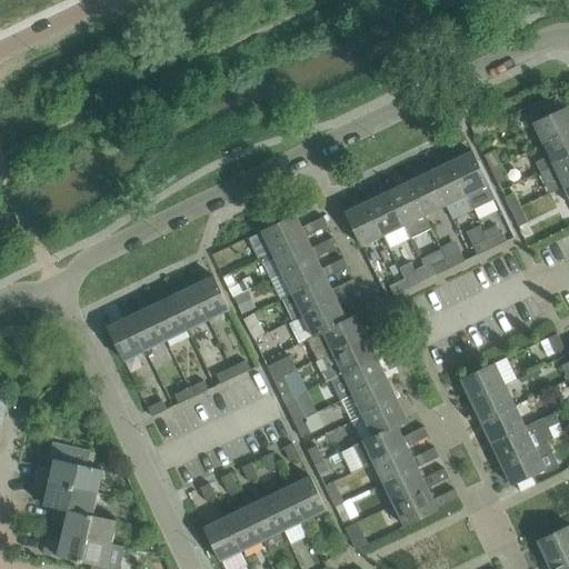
[(545,145),(568,132),(568,111),(567,108),(563,109),(557,96),(528,110),(537,130),(545,145)]
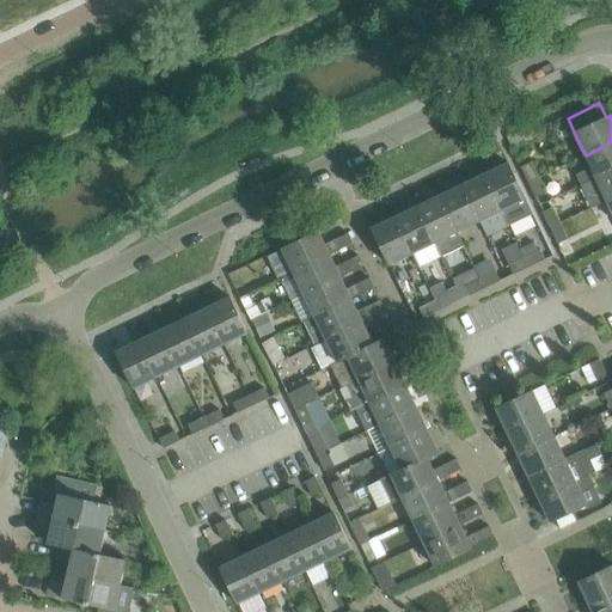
[(581,185),(611,171),(611,142),(586,155),(592,169),(576,176),(581,185)]
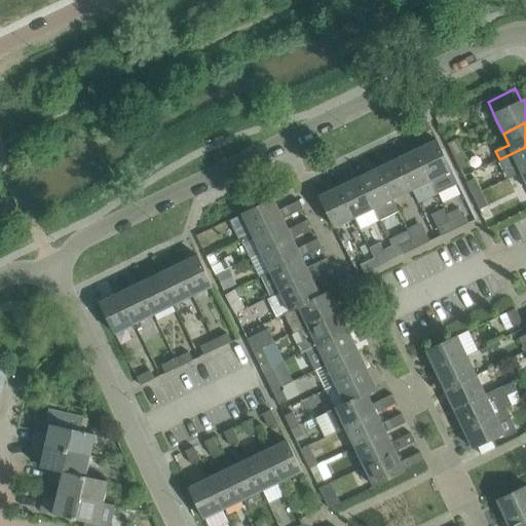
[(454,157),(463,153),(456,140),(448,144),(454,157)]
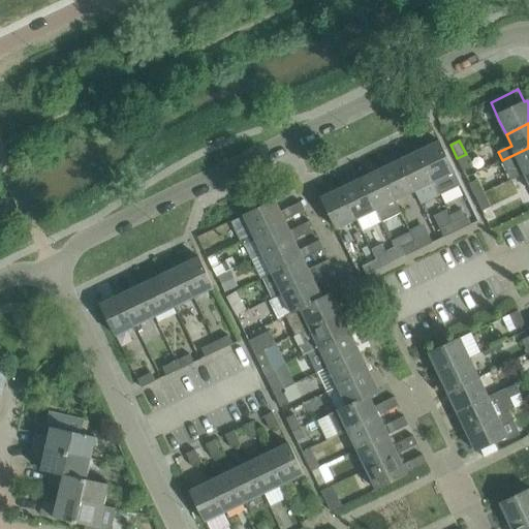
[(455,173),(448,160),(440,142),(419,151),(440,194),(461,185),(455,173)]
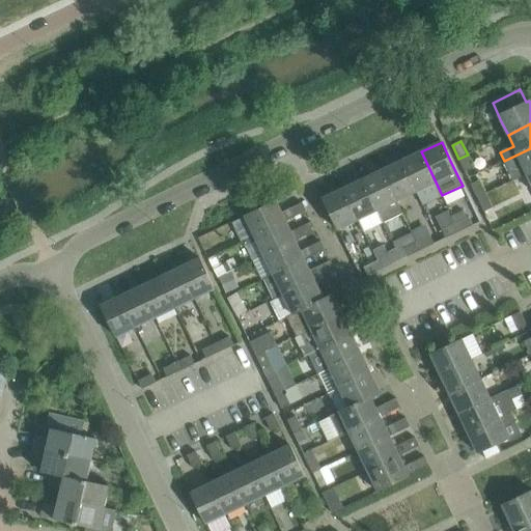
[(527,174),(530,172),(530,148),(504,161),(510,172),(514,180),(527,174)]
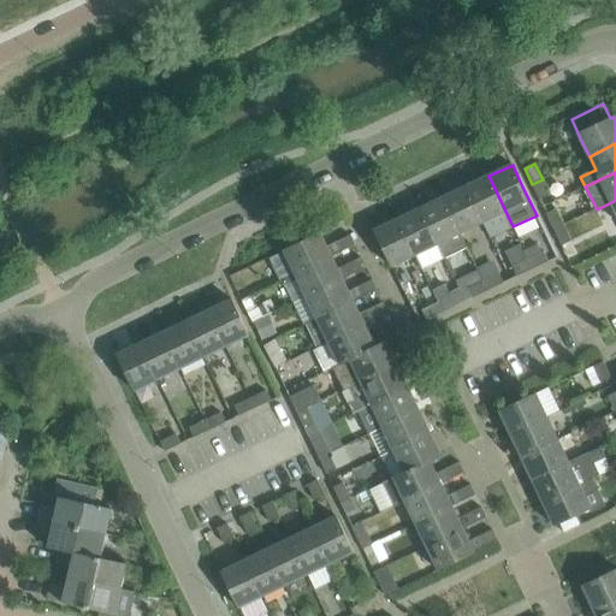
[(490,237),(513,226),(489,176),(466,187),(483,223),(490,237)]
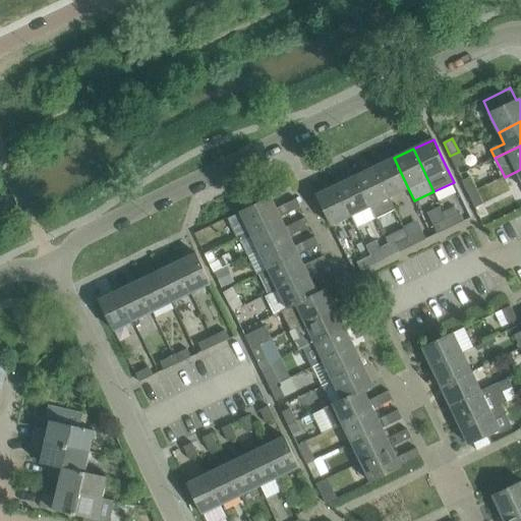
[(450,156),(456,169),(465,165),(459,152),(450,156)]
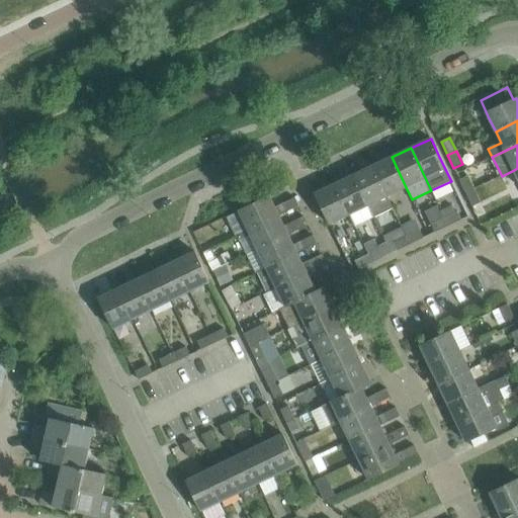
[(387,196),(406,187),(392,157),(372,166),(387,196)]
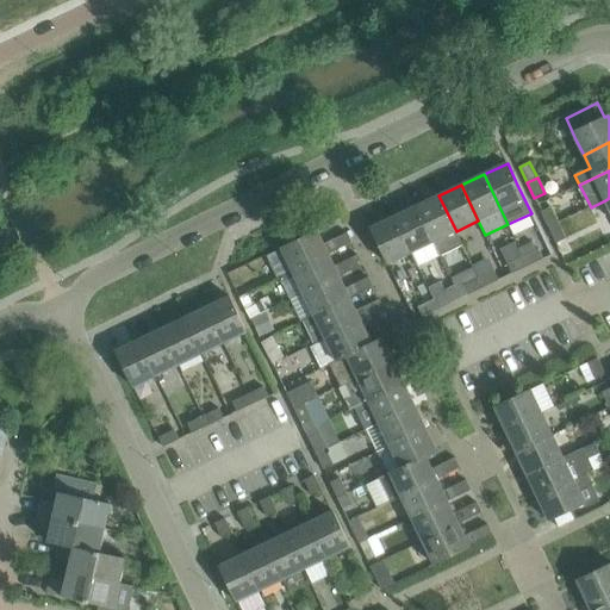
[(462,246),(456,231),(439,195),(417,206),(434,242),(440,256),(462,246)]
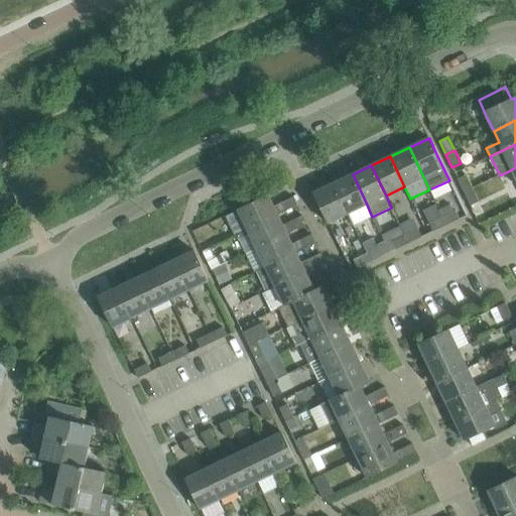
[(348,214),(367,205),(353,174),(334,183),(348,214)]
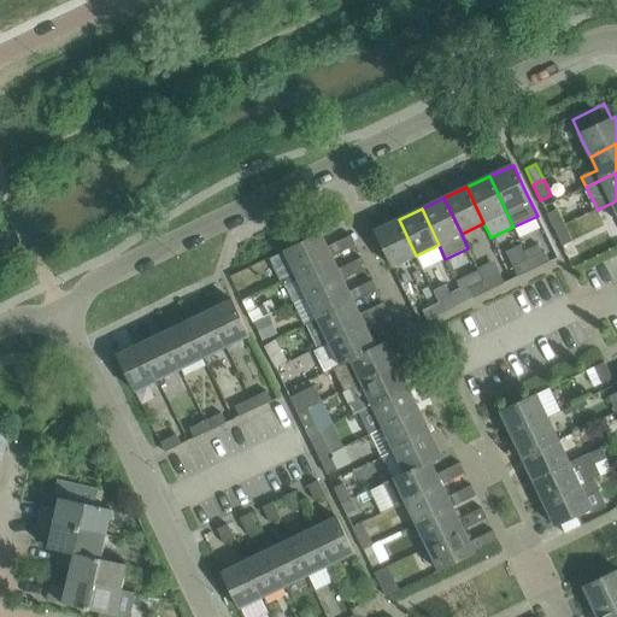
[(554,230),(565,225),(557,210),(547,215),(554,230)]
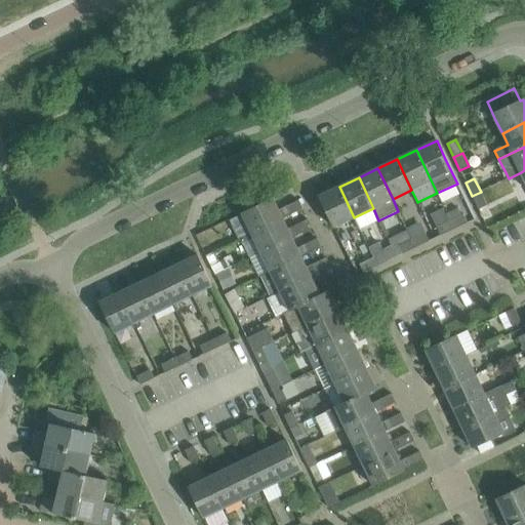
[(334,228),(354,217),(339,187),(319,197),(334,228)]
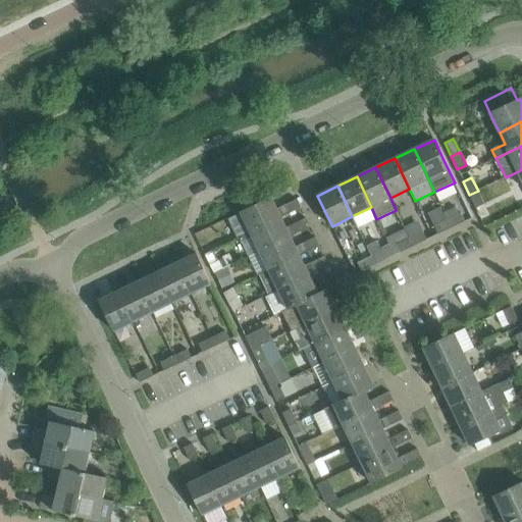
[(469,195),(476,208),(484,204),(478,191),(469,195)]
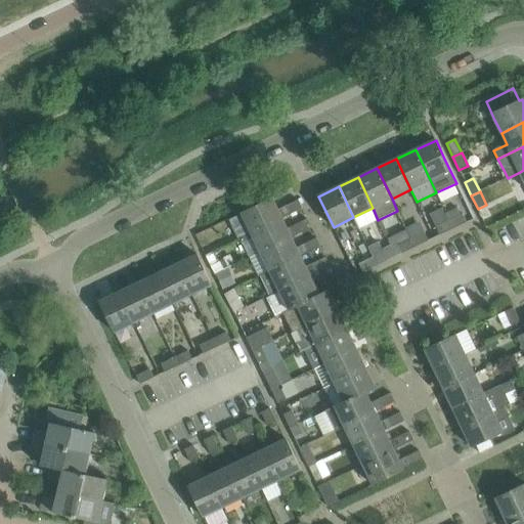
[(252,233),(282,218),(272,199),(242,213),(252,233)]
